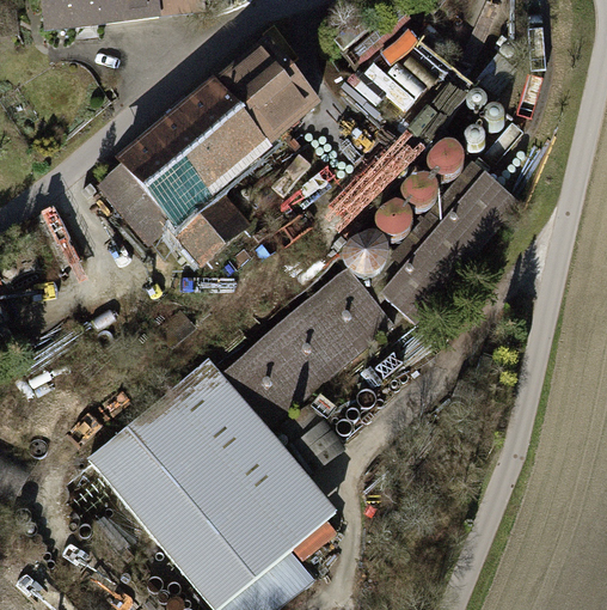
[(38,0),(43,32),(207,13),(204,0),(38,0)]
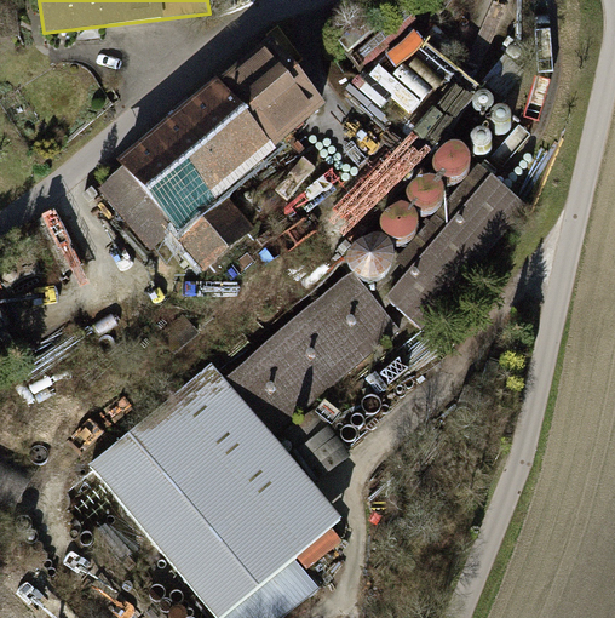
[(384,51),(396,64),(425,40),(413,27),(384,51)]
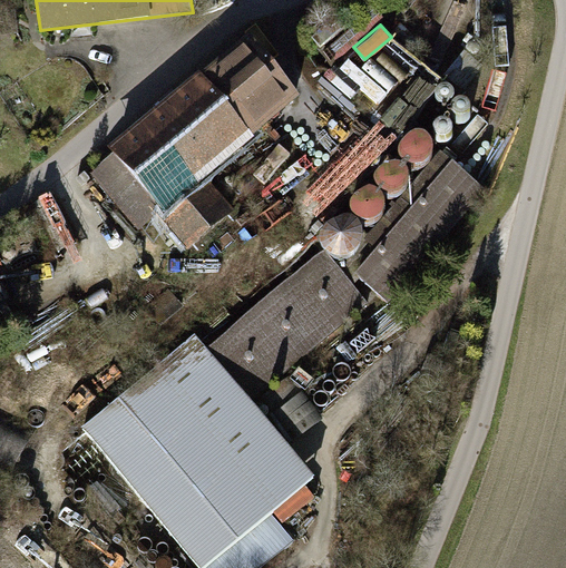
[(207,175),(302,95),(251,33),(87,173),(94,182),(76,196),(97,221),(83,232),(122,276),(147,254),(162,272),(236,208),(207,175)]
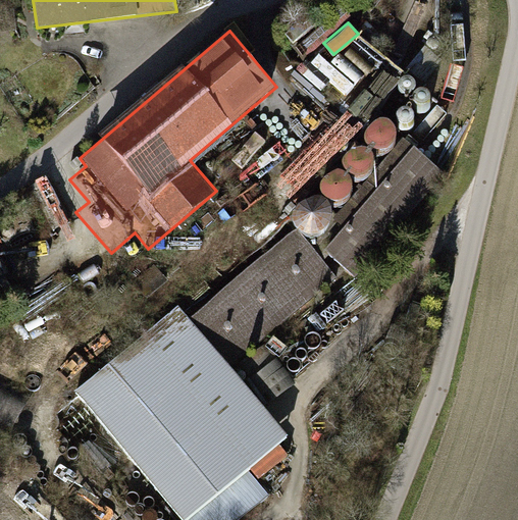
[(352,275),(442,171),(412,146),(322,250),(352,275)]
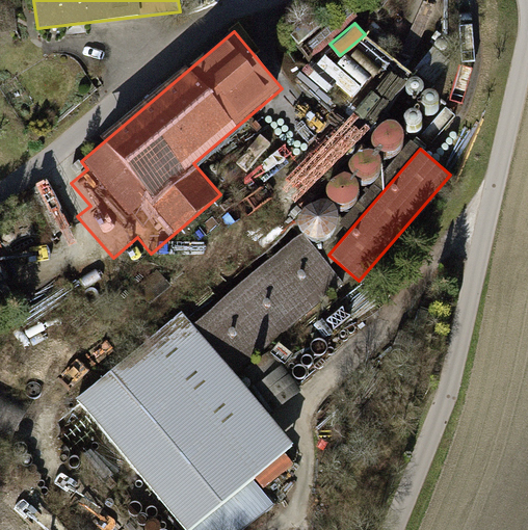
[(192,323),(178,306),(74,394),(190,529),(237,529),(271,501),(253,479),(295,443),(231,369),(335,280),(295,235),(192,323)]
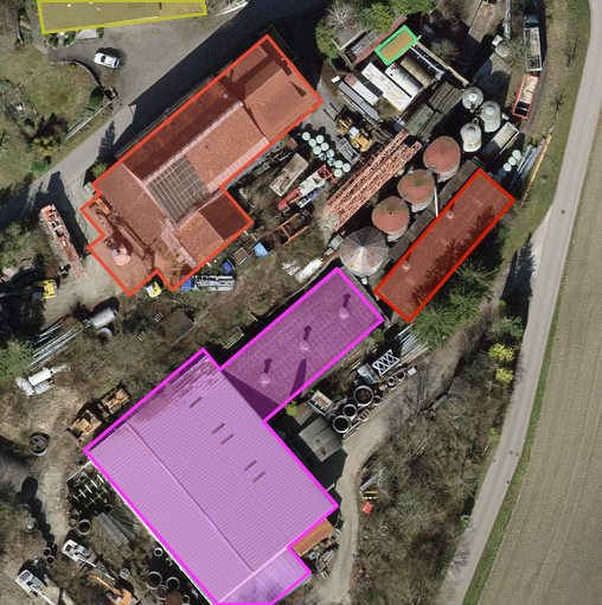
[(322,459),(341,444),(309,408),(292,425),(322,459)]
